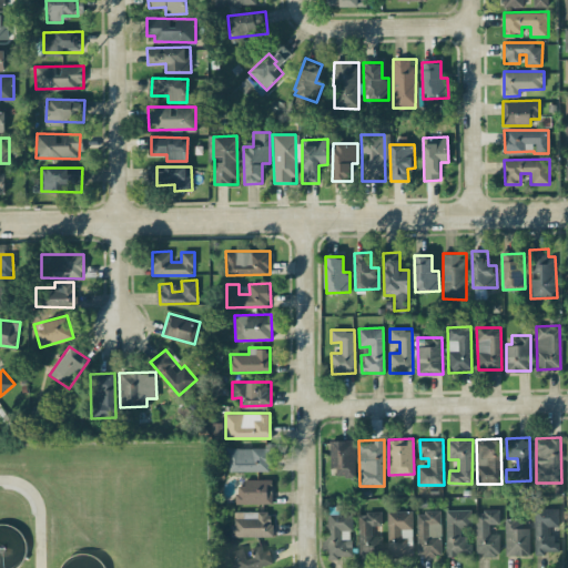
[(355,440),(332,440),(332,475),(354,476),(355,440)]
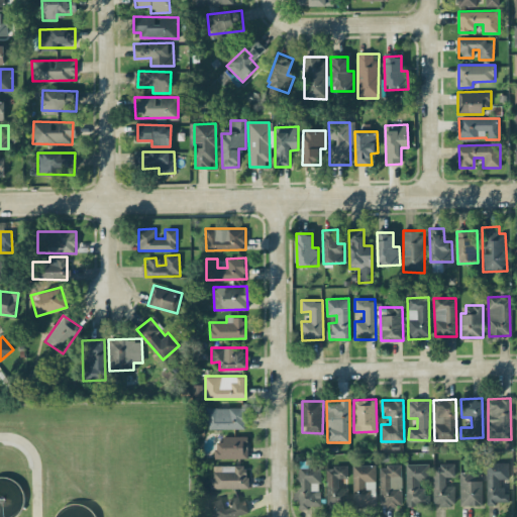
[(207,408),(207,429),(245,428),(244,407),(207,408)]
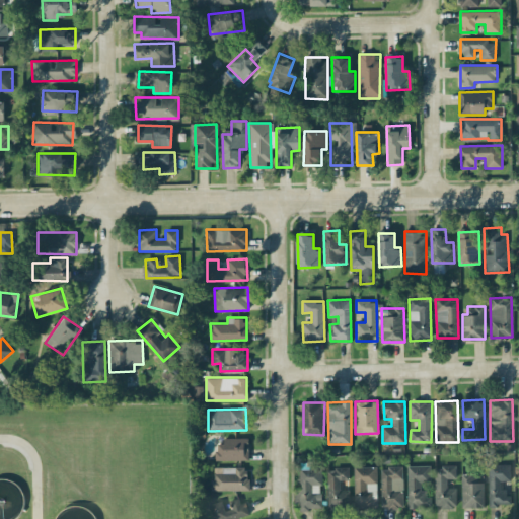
[(216,439),(216,460),(248,460),(248,439),(216,439)]
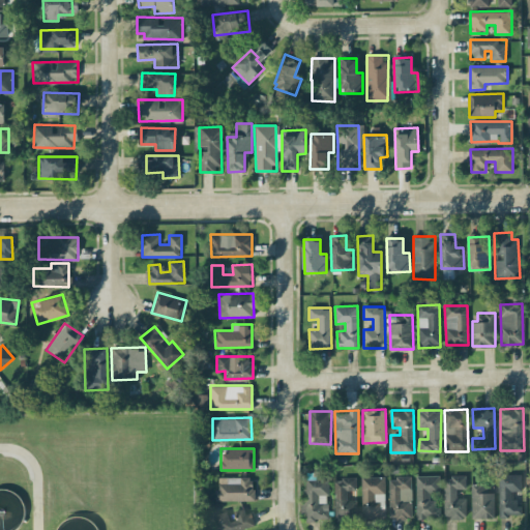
[(519,474),(498,474),(499,516),(522,516),(522,504),(513,504),(513,491),(519,491),(519,474)]
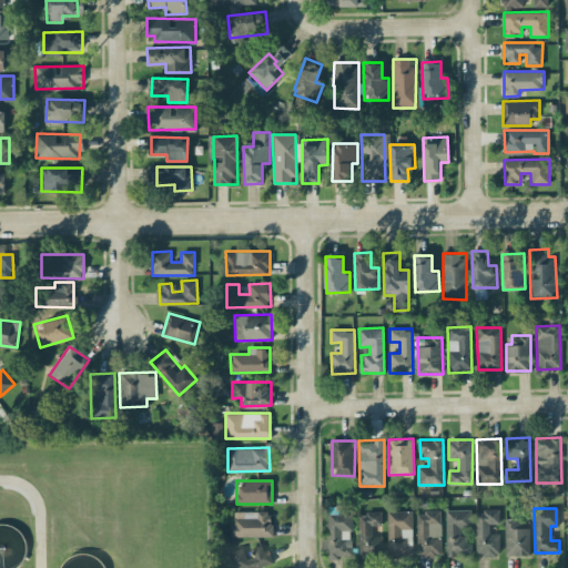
[(472,509),(445,509),(446,555),(469,555),(469,536),(460,536),(460,527),(472,527),(472,509)]
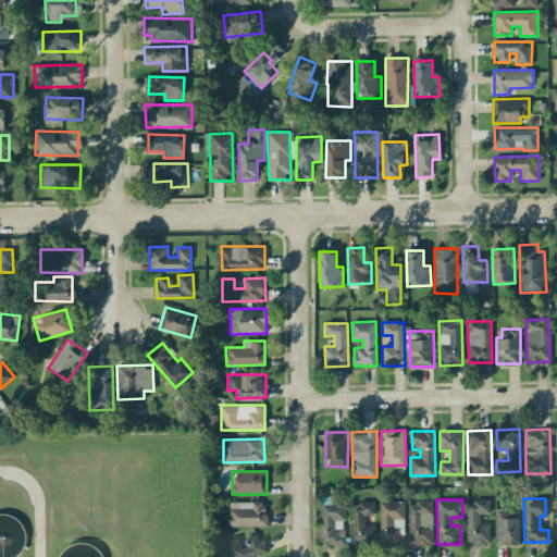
[(265,500),(227,502),(227,525),(267,525),(265,500)]
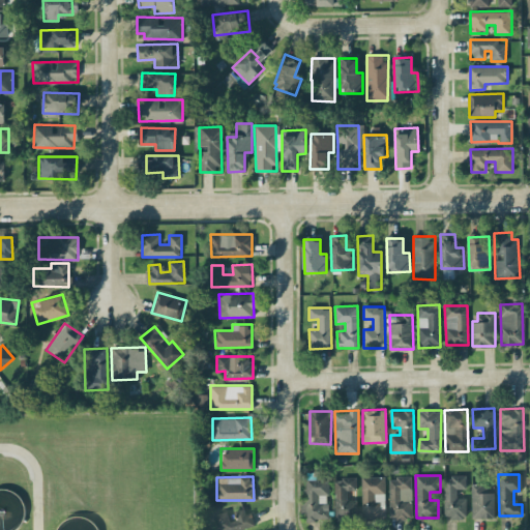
[(361,477),(362,520),(385,519),(384,476),(361,477)]
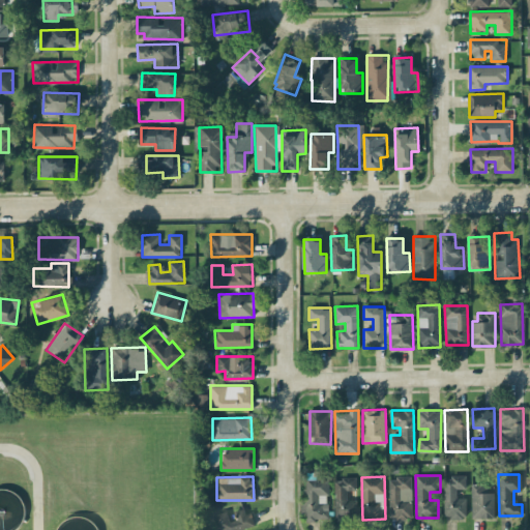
[(443,476),(444,519),(466,518),(466,498),(457,498),(457,489),(466,489),(465,476),(443,476)]
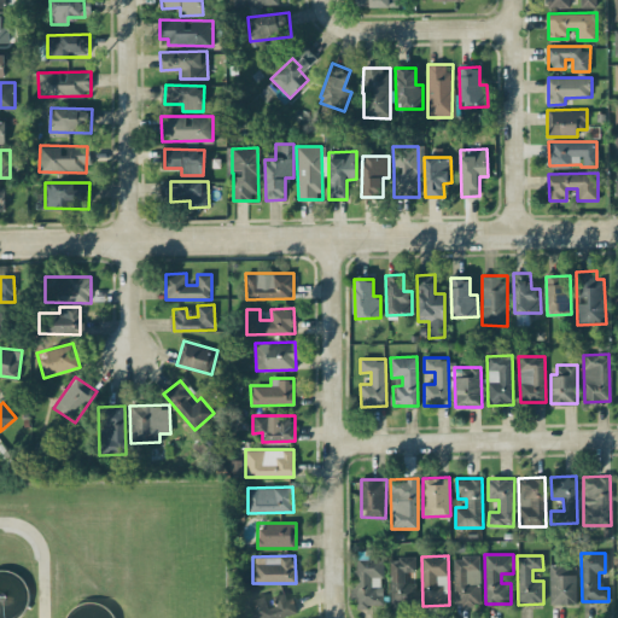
[(390,558),(391,602),(417,601),(415,583),(404,583),(404,571),(415,571),(415,557),(390,558)]
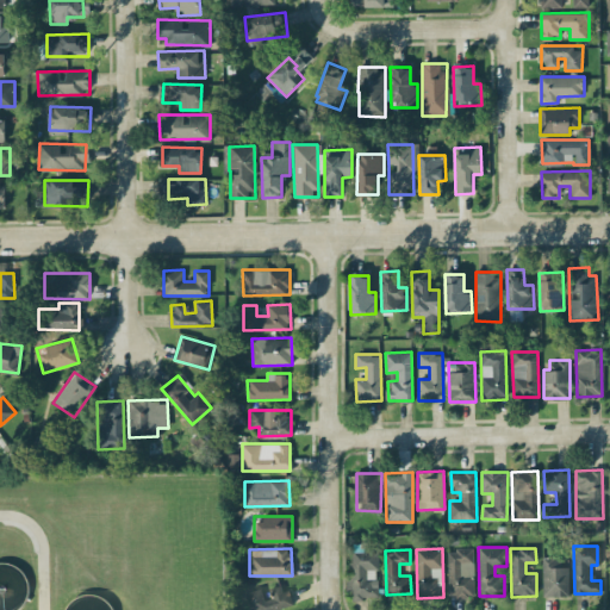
[(473,549),(448,549),(449,597),(473,597),(473,549)]
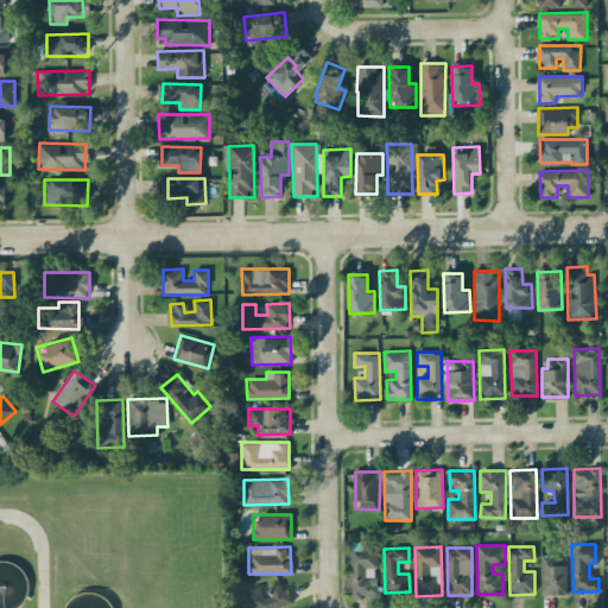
[(377,596),(377,549),(347,549),(348,589),(350,589),(350,596),(377,596)]
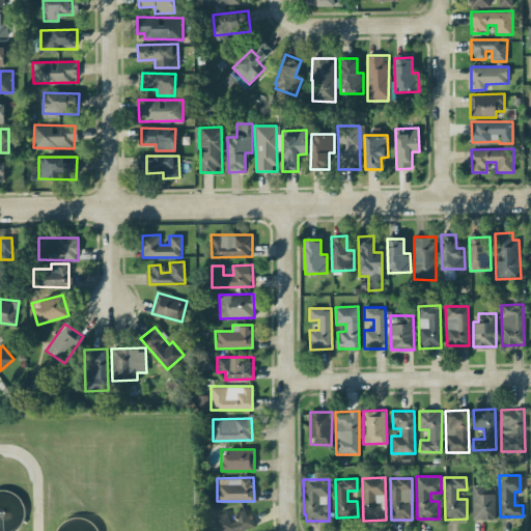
[(495,519),(495,485),(472,485),(473,519),(495,519)]
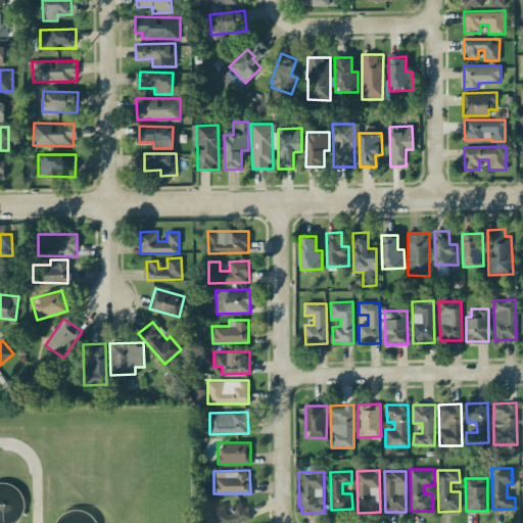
[(210,508),(214,522),(233,522),(249,519),(244,501),(231,504),(233,512),(227,514),(224,504),(210,508)]
